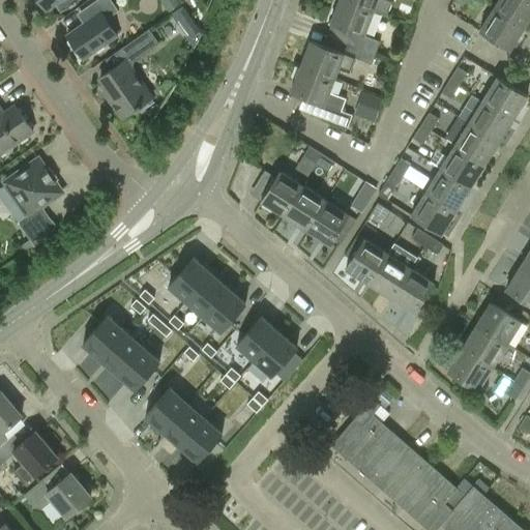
[(38,0),(46,9),(55,3),(61,12),(64,10),(70,8),(78,3),(80,0),(38,0)]
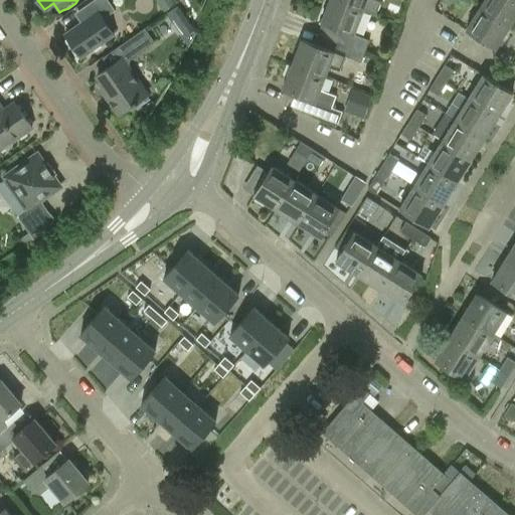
[(113,34),(104,21),(106,17),(115,11),(108,0),(94,0),(74,13),(80,23),(64,34),(80,57),(113,34)]
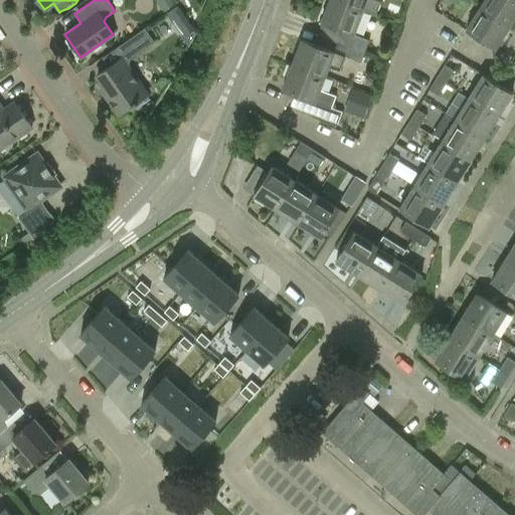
[(155,0),(164,12),(175,5),(171,0),(155,0)]
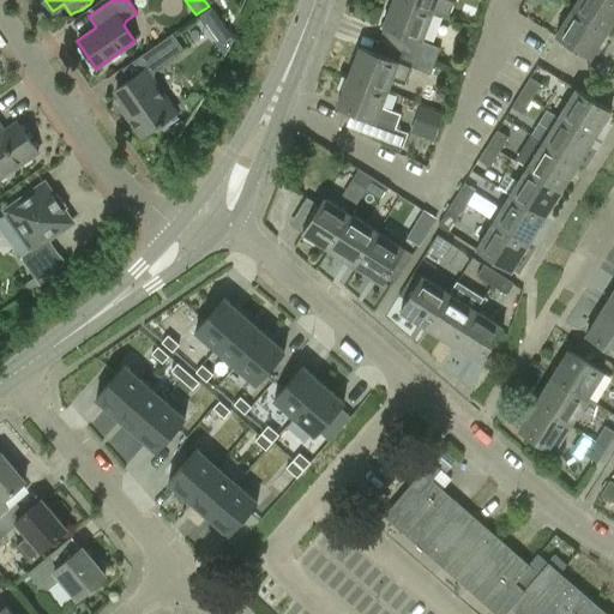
[(404,36),(401,48),(433,61),(438,48),(420,41),(431,11),(401,0),(391,0),(381,26),(404,36)]
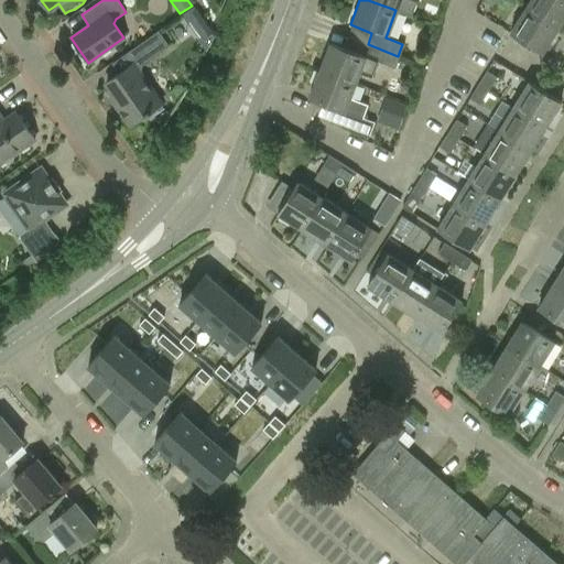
[(418,2),(410,0),(368,0),(396,10),(412,17),(418,2)]
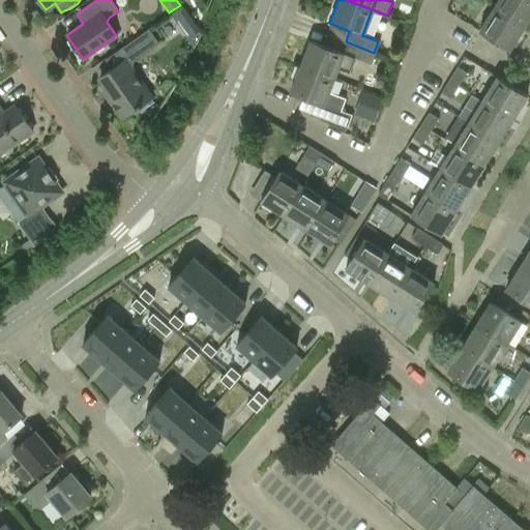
[(523,26),(529,13),(529,0),(498,0),(494,7),(523,26)]
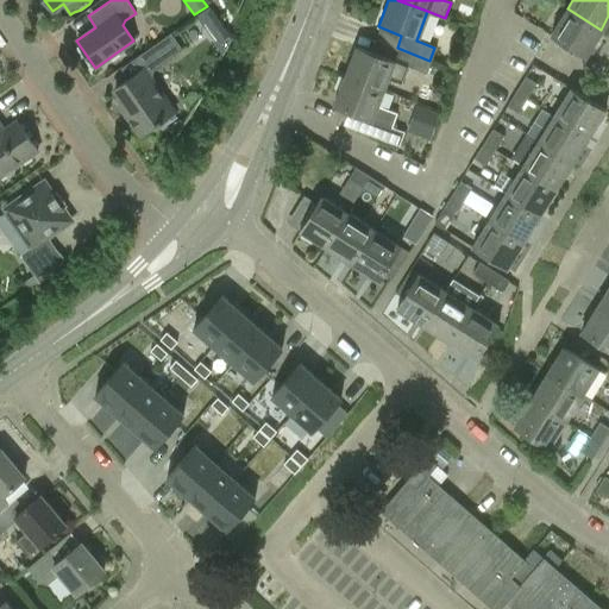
[(584,57),(601,30),(567,8),(550,36),(584,57)]
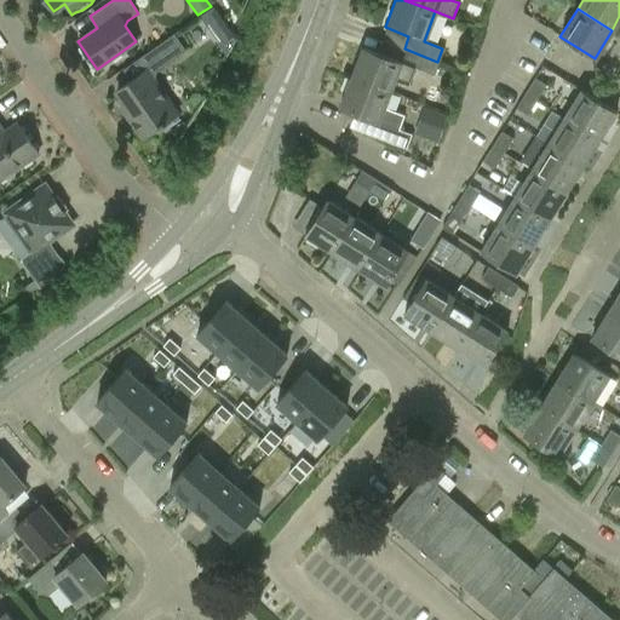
[(144,55),(156,73),(187,52),(178,41),(190,32),(187,26),(144,55)]
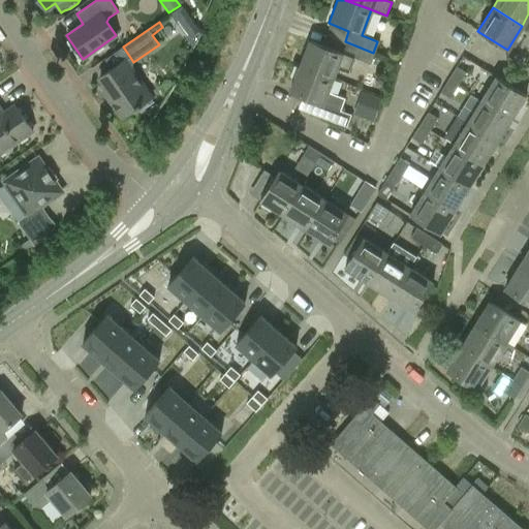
[(332,78),(336,68),(349,73),(354,59),(369,64),(373,53),(345,41),(341,52),(309,40),(300,66),(332,78)]
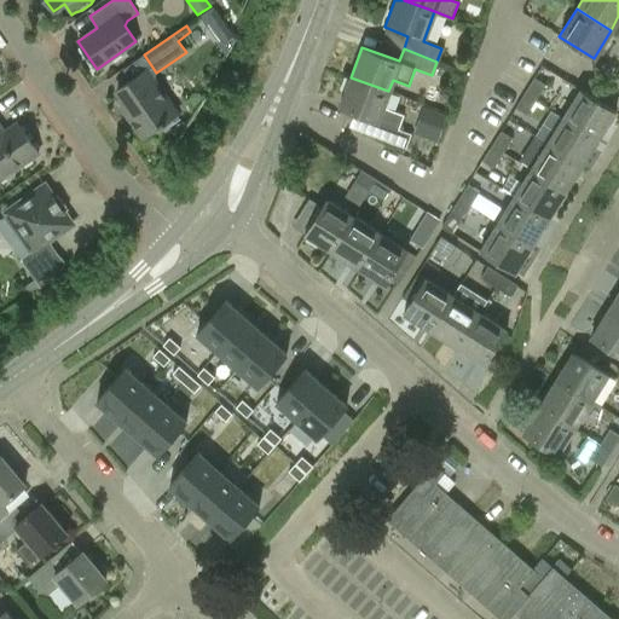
[(142,138),(177,114),(146,69),(116,91),(129,110),(125,114),(142,138)]
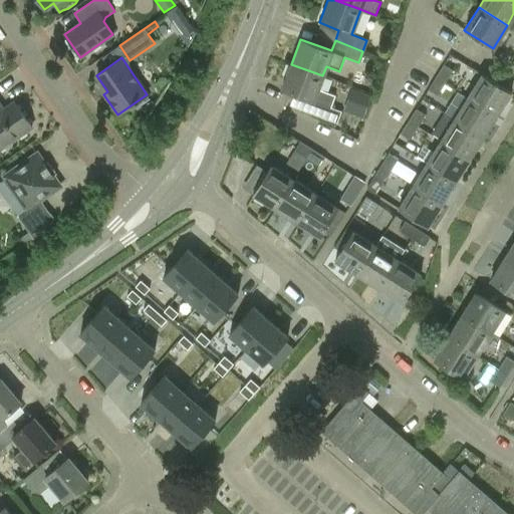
[(339,111),(330,108),(335,96),(317,89),(322,75),(291,64),(281,89),(293,94),(289,105),(335,122),(339,111)]
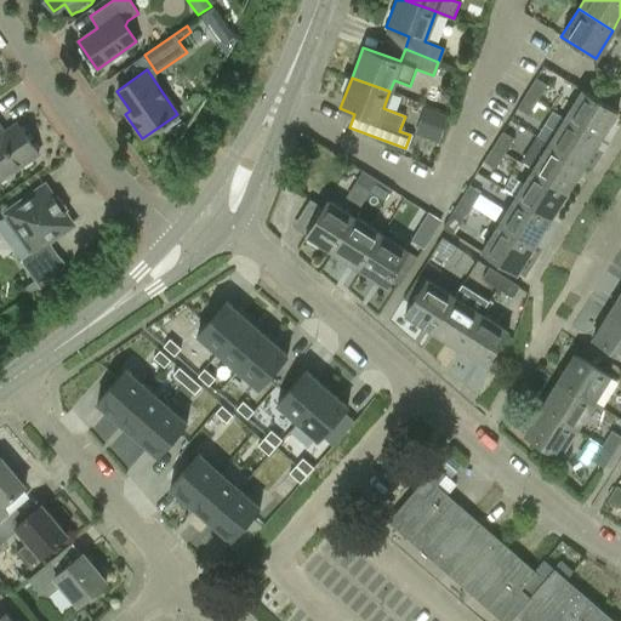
[(535,79),(525,93),(537,101),(547,86),(535,79)]
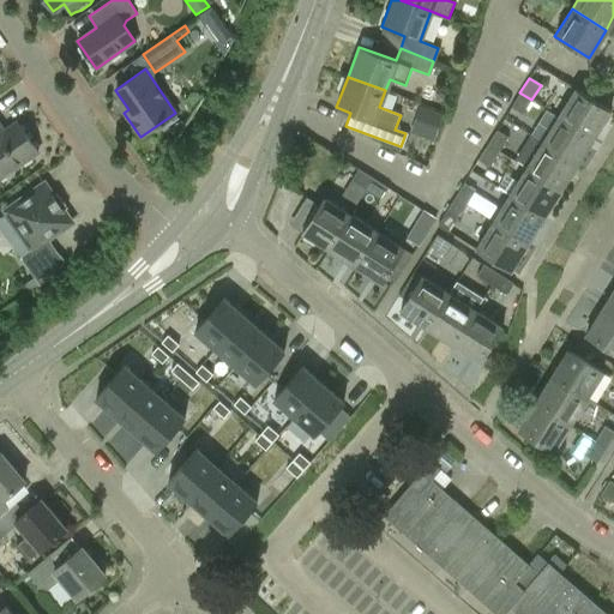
[(575,88),(558,116),(591,138),(609,109),(575,88)]
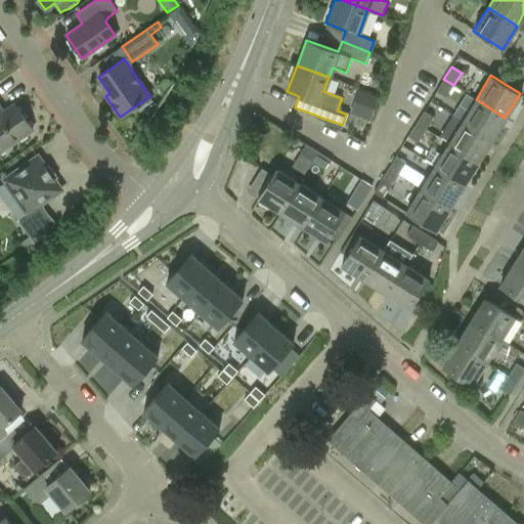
[(445,98),(453,85),(443,79),(435,92),(445,98)]
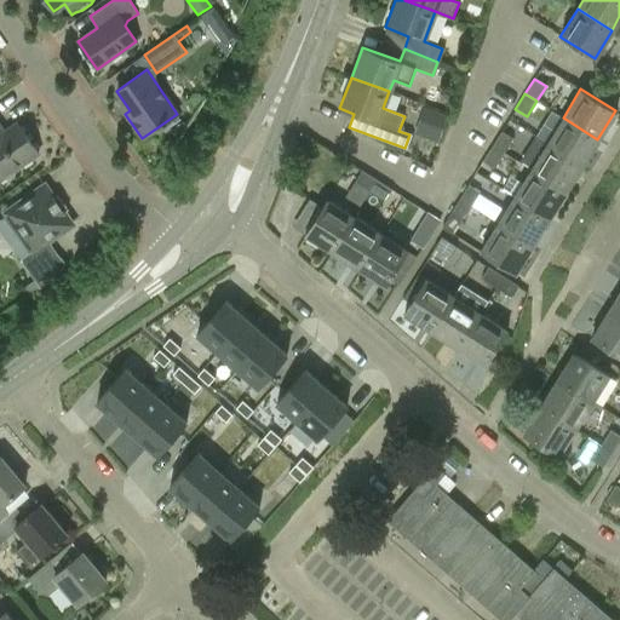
[(435,141),(445,112),(420,103),(411,132),(435,141)]
